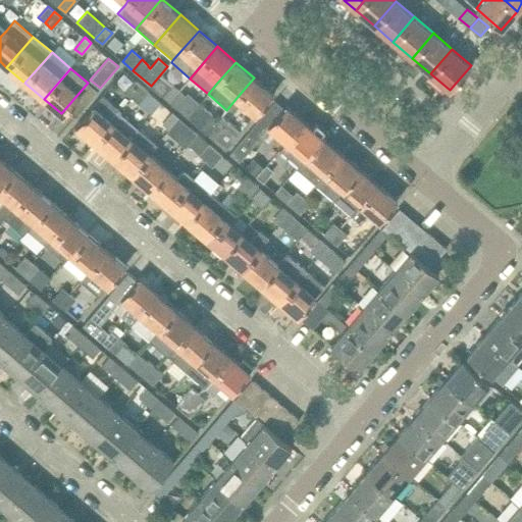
[(273,94),(254,77),(236,99),(255,115),(273,94)]
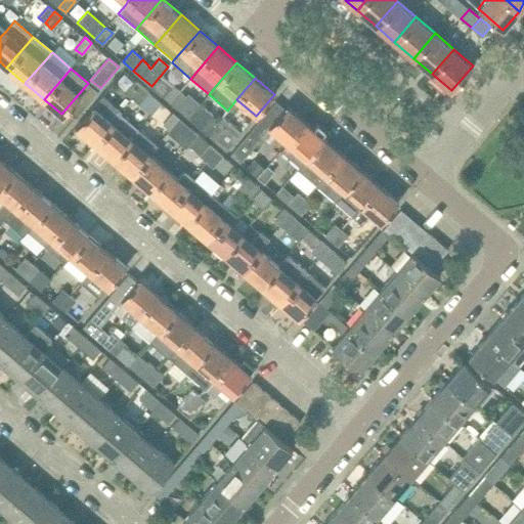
[(126,92),(132,98),(142,87),(135,81),(126,92)]
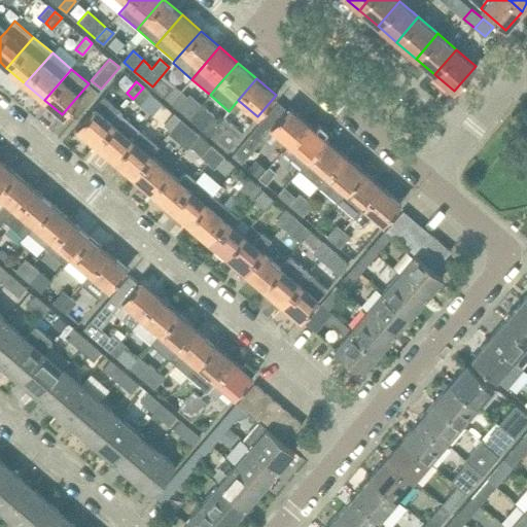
[(98,92),(89,83),(62,114),(63,116),(66,113),(74,119),(98,92)]
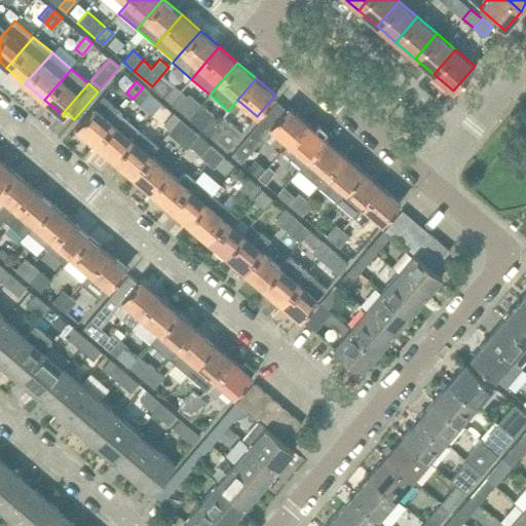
[(163,97),(171,103),(181,91),(174,85),(163,97)]
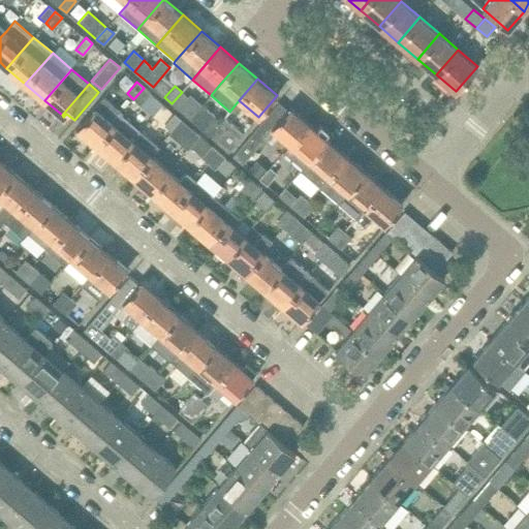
[(150,93),(144,88),(133,99),(141,104),(150,93)]
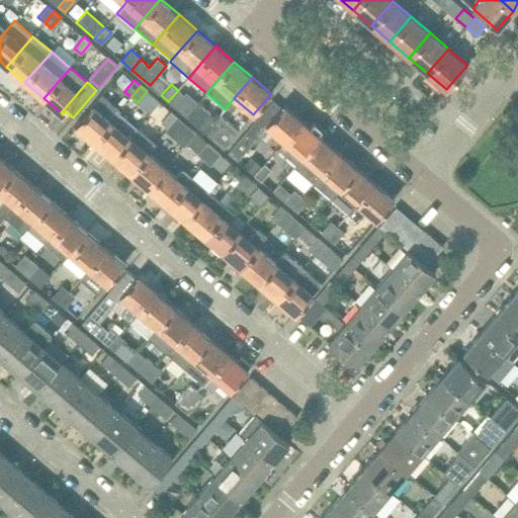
[(196,105),(178,90),(168,101),(186,116),(196,105)]
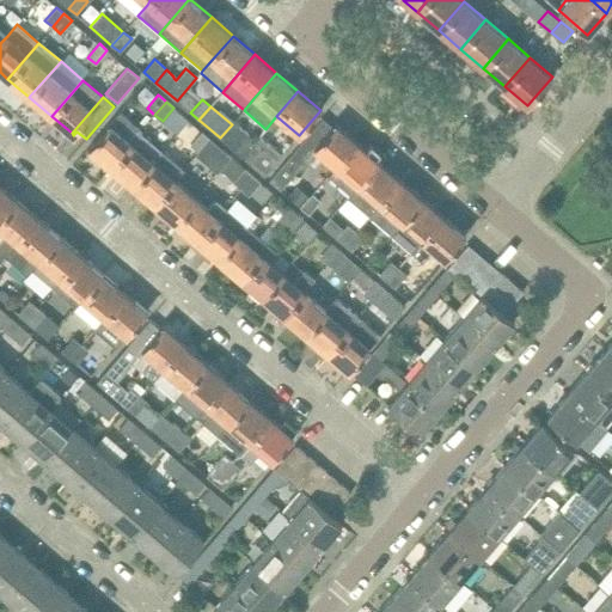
[(141,130),(120,111),(87,148),(110,166),(136,136),(141,130)]
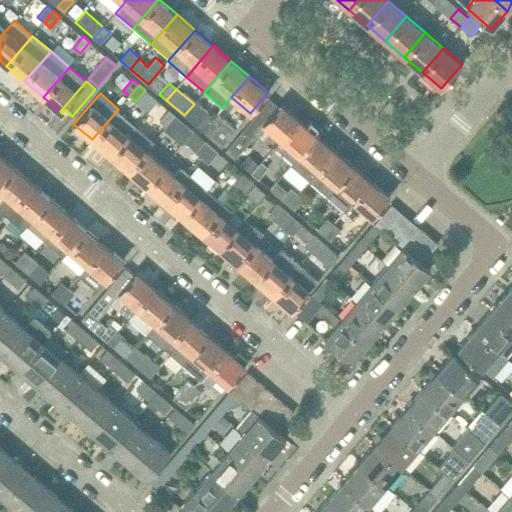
[(225,151),(235,159),(264,124),(281,139),(298,119),(280,103),(277,106),(269,99),(244,129),(225,151)]
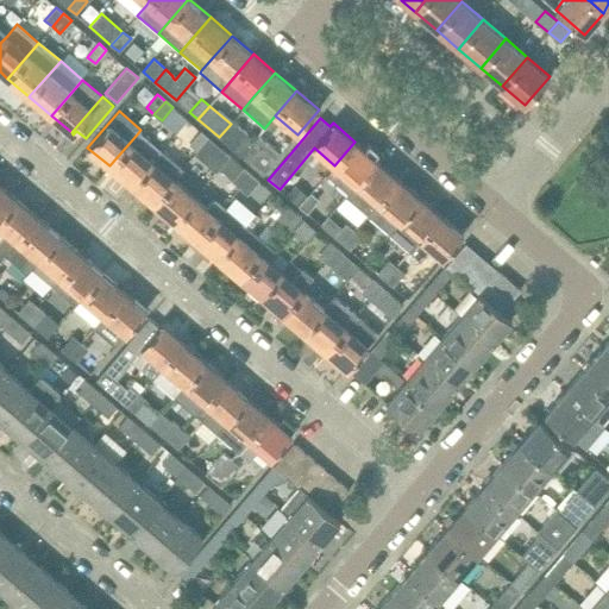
[(219,137),(240,156),(252,143),(231,124),(219,137)]
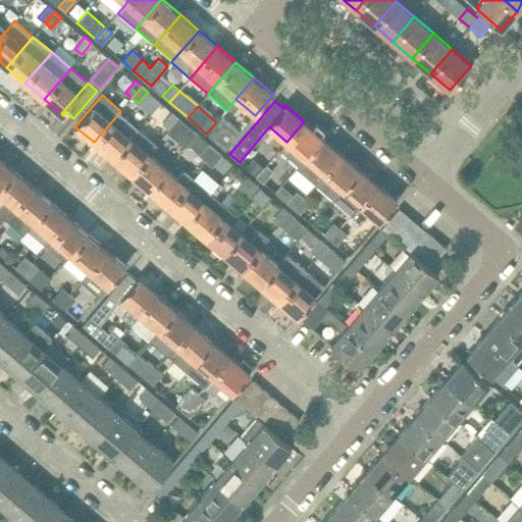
[(116,116),(94,142),(112,158),(131,138),(135,132),(138,128),(119,112),(116,116)]
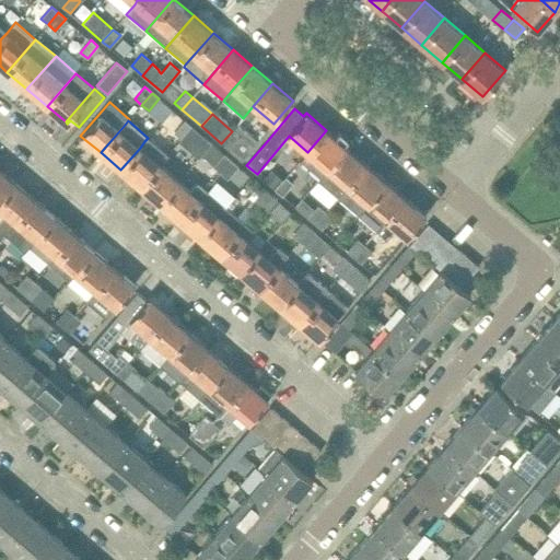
[(174,132),(181,139),(191,127),(184,120),(174,132)]
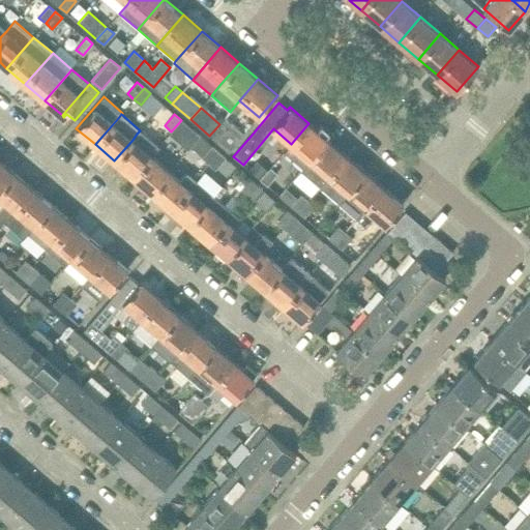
[(224,118),(219,124),(209,136),(228,152),(243,135),(224,118)]
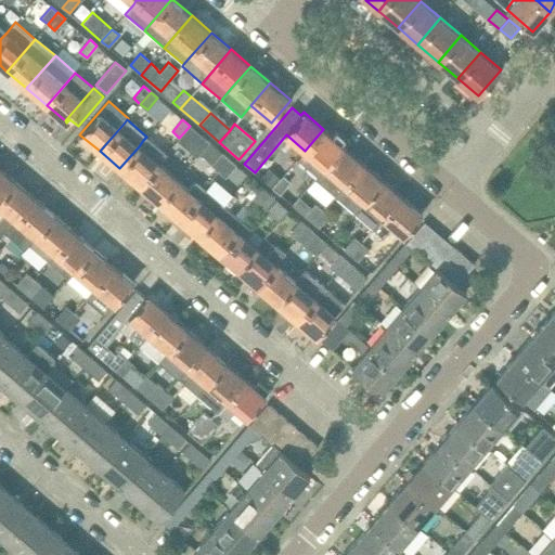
[(199,155),(209,142),(190,126),(179,138),(199,155)]
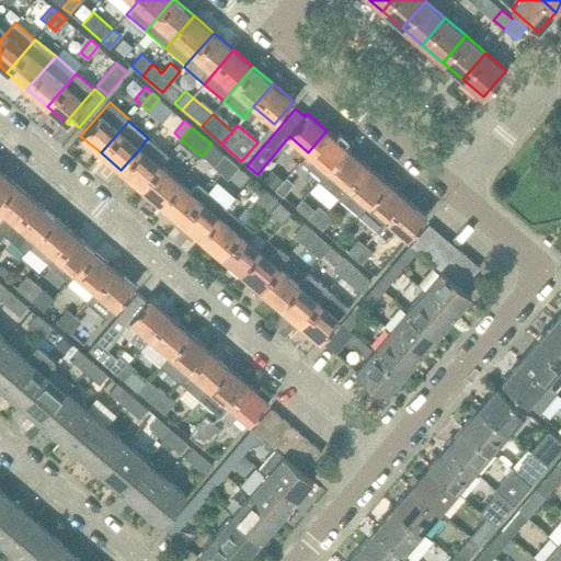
[(327,130),(308,152),(300,161),(320,179),(347,147),(327,130)]
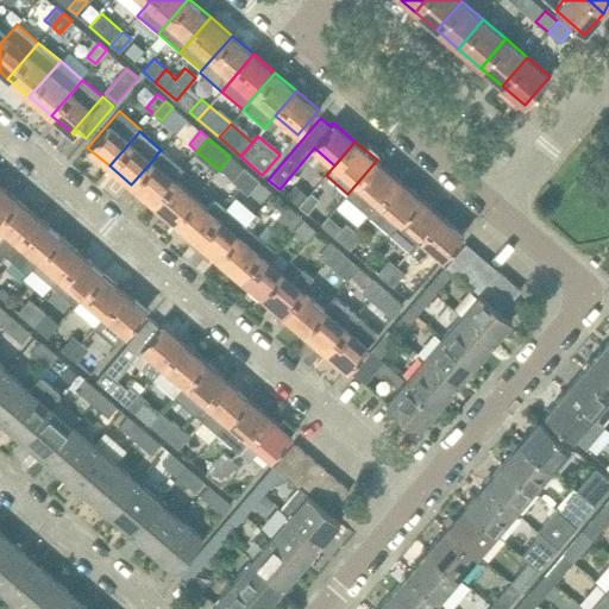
[(152,161),(131,184),(152,202),(174,179),(182,168),(174,161),(161,150),(157,154),(152,161)]
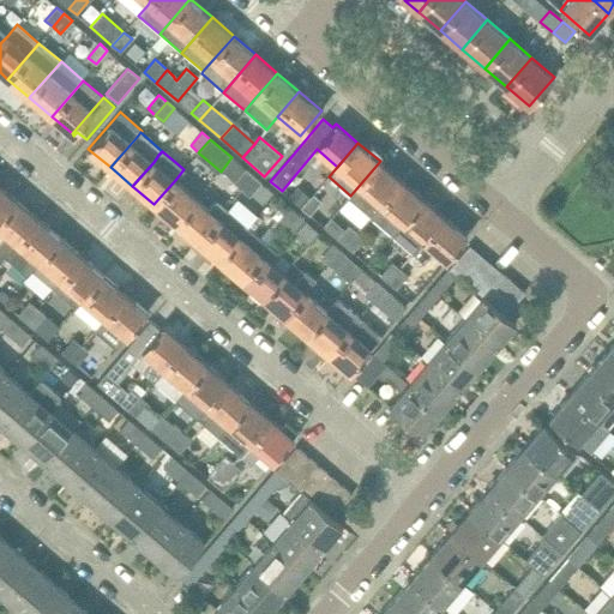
[(371,215),(402,180),(380,161),(350,196),(349,197),(371,215)]
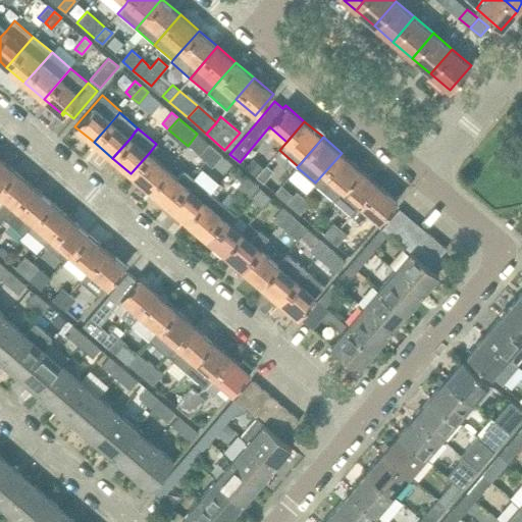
[(199,155),(206,161),(215,150),(209,144),(199,155)]
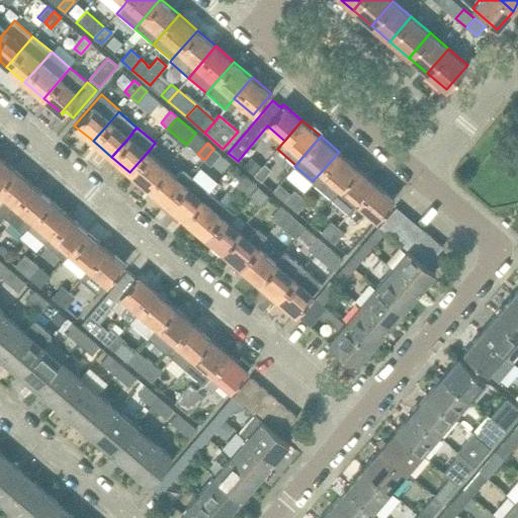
[(221,154),(213,149),(204,160),(210,166),(221,154)]
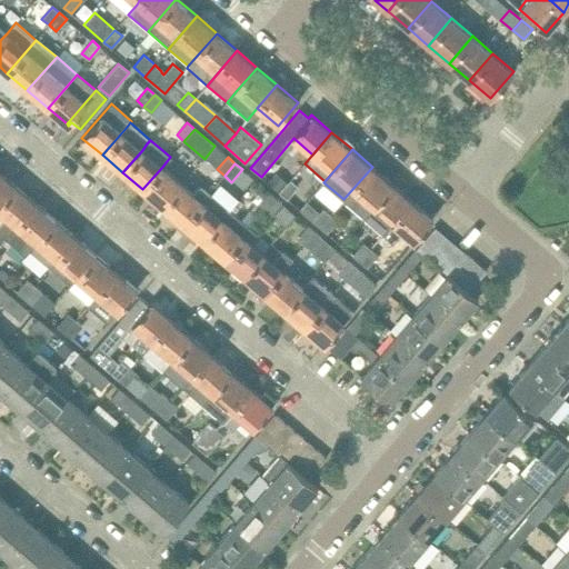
[(182,185),(162,167),(142,189),(151,197),(149,202),(158,210),(162,207),(182,185)]
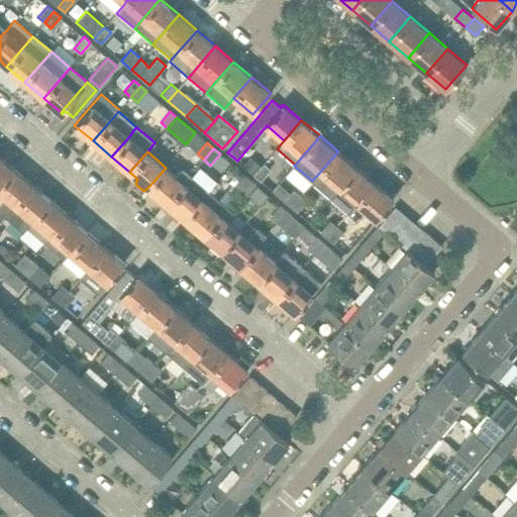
[(330,197),(356,167),(338,151),(312,181),(330,197)]
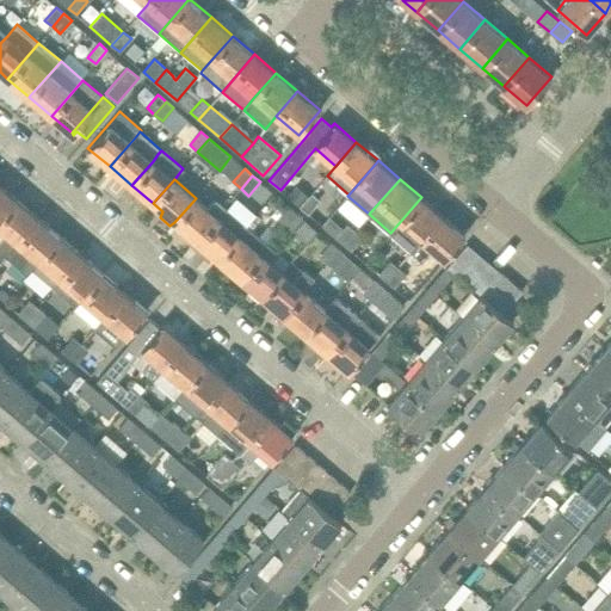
[(0,185),(0,218),(17,199),(0,185)]
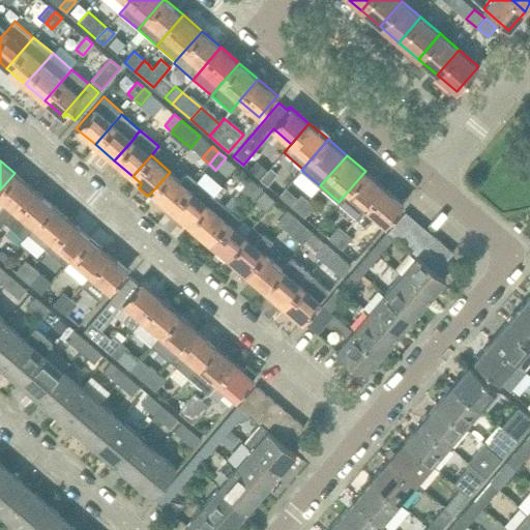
[(270,168),(260,179),(267,185),(277,174),(270,168)]
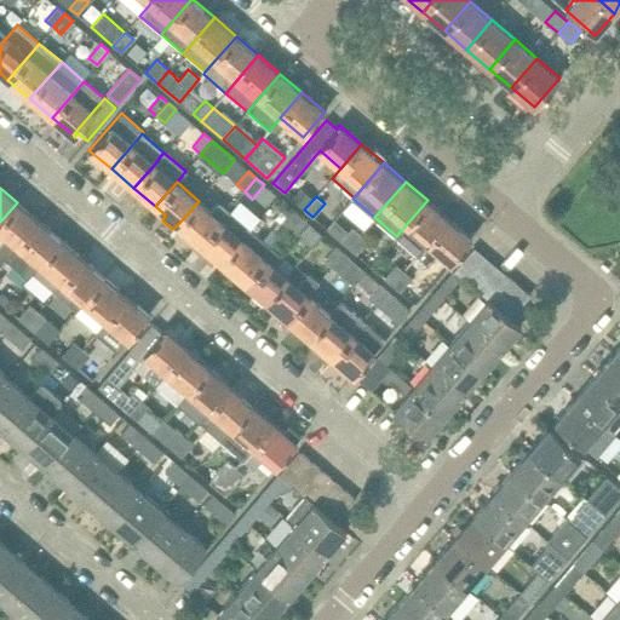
[(418,254),(449,219),(428,200),(396,236),(418,254)]
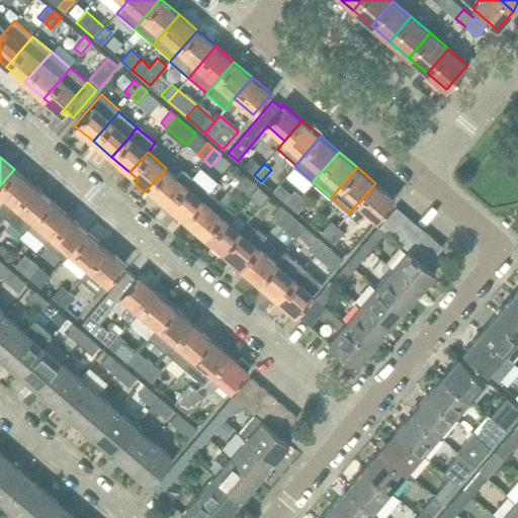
[(175,176),(166,168),(148,188),(166,204),(191,175),(182,168),(175,176)]
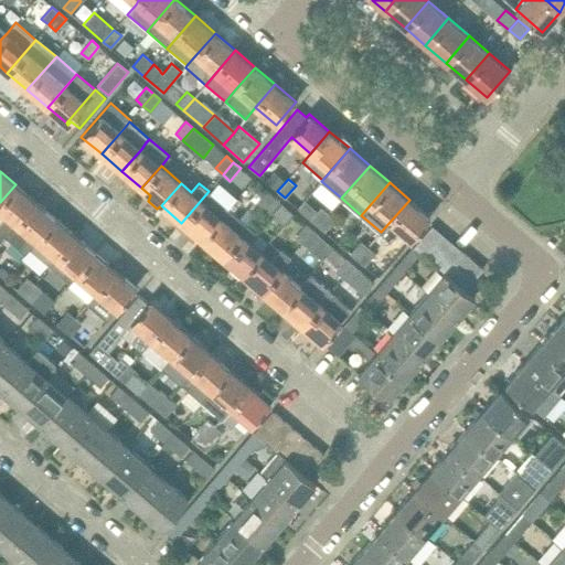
[(8,233),(35,202),(16,184),(0,202),(0,210),(7,215),(0,223),(0,232),(6,236),(8,233)]
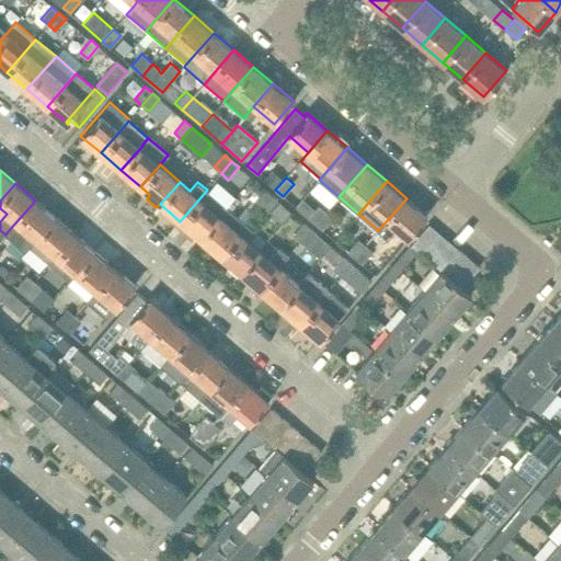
[(253,201),(261,207),(272,195),(264,189),(253,201)]
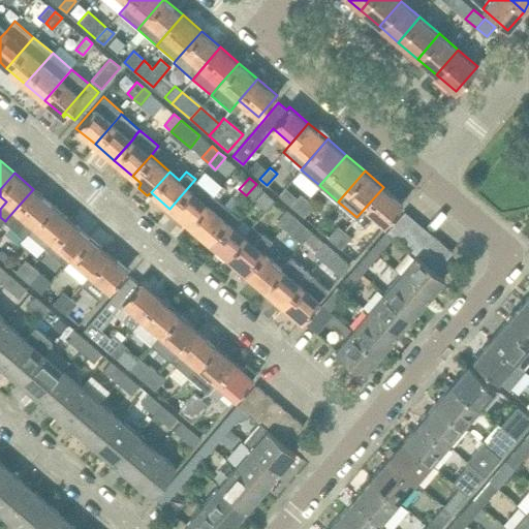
[(195,179),(169,209),(189,224),(214,195),(195,179)]
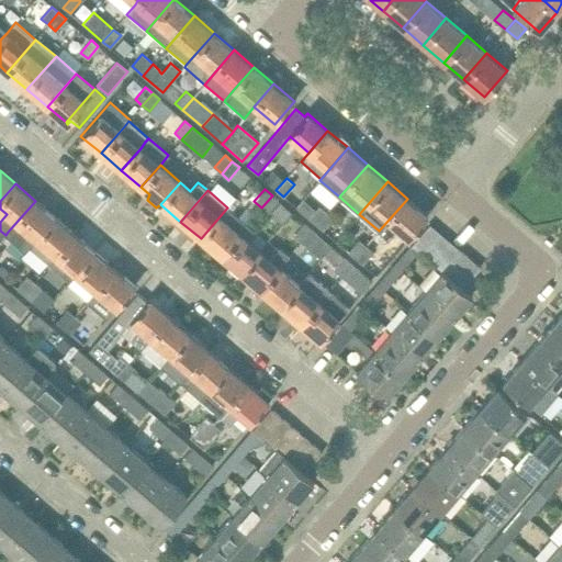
[(279,202),(272,195),(261,208),(268,214),(279,202)]
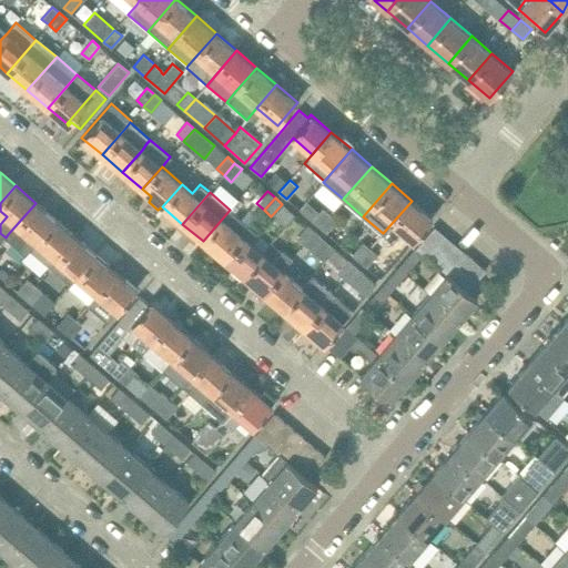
[(412,201),(383,233),(394,243),(403,233),(413,241),(432,219),(412,201)]
